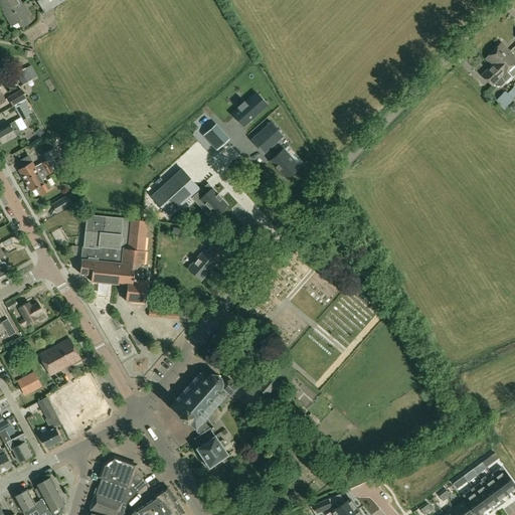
[(26,9),(25,10),(19,0),(0,0),(0,5),(11,26),(18,22),(20,26),(22,27),(27,24),(28,22),(25,18),(30,16),(26,9)]
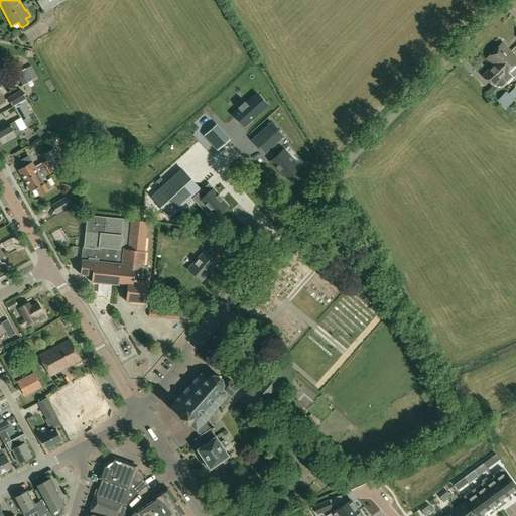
[(35,0),(43,13),(63,0),(35,0)]
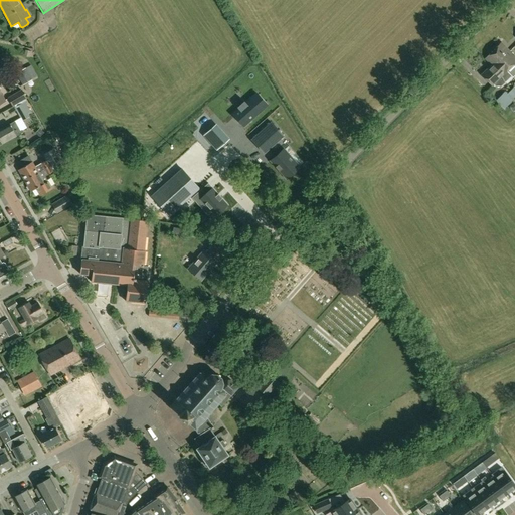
[(505,70),(507,71),(514,63),(514,56),(501,43),(485,60),(491,66),(490,66),(492,69),(496,64),(497,63),(504,70),(505,70)]
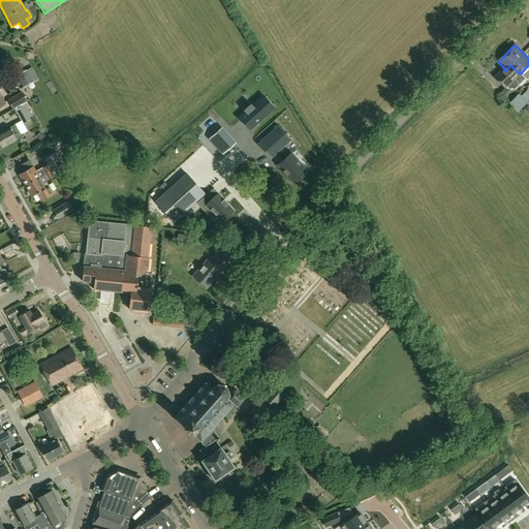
[(516,79),(521,73),(519,72),(518,72),(510,65),(509,66),(505,71),(503,68),(494,78),(505,89),(506,88),(508,90),(515,90),(519,86),(516,79)]
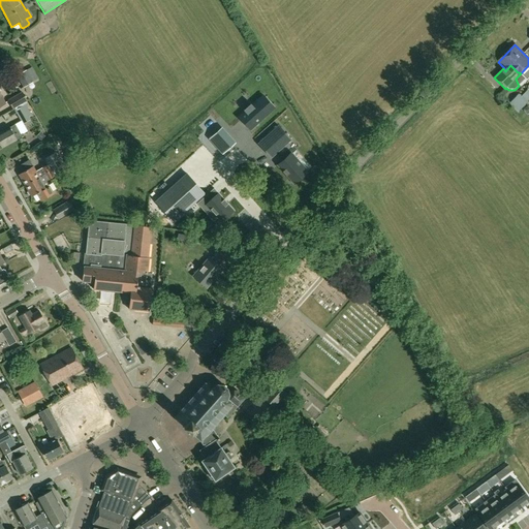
[(24,88),(33,83),(26,70),(17,76),(24,88)]
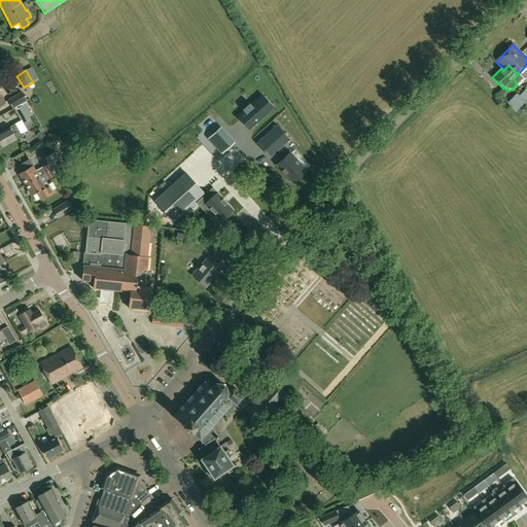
[(517,111),(526,100),(526,91),(525,90),(519,96),(516,94),(507,102),(517,111)]
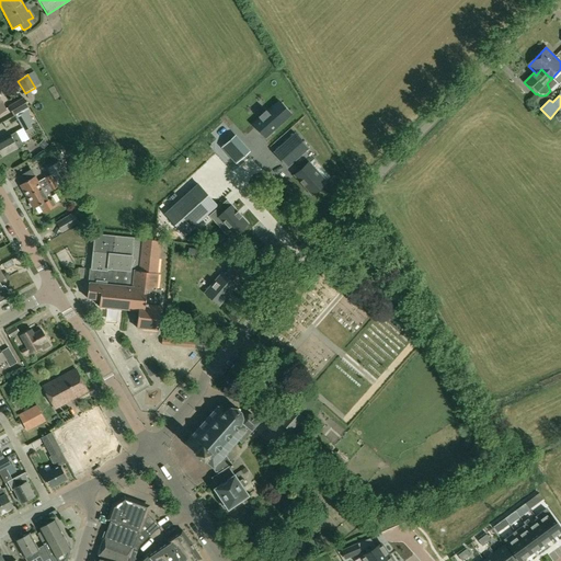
[(13,115),(29,106),(23,98),(8,106),(13,115)]
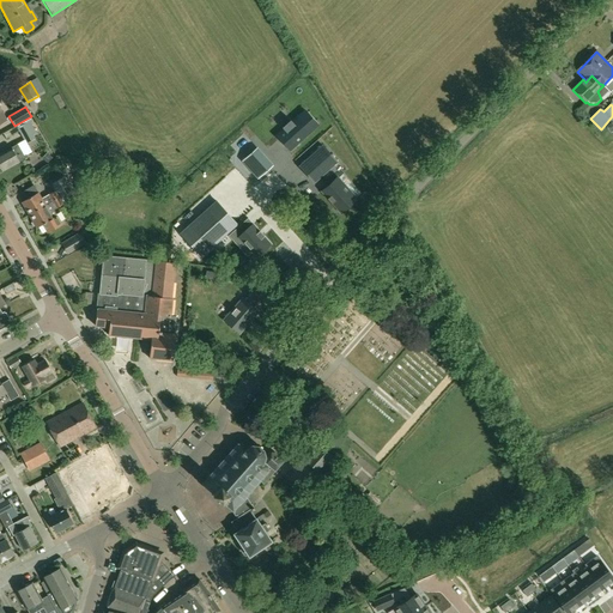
[(309,128),(297,114),(291,120),(289,117),(280,126),(281,127),(275,133),(287,147),(309,128)]
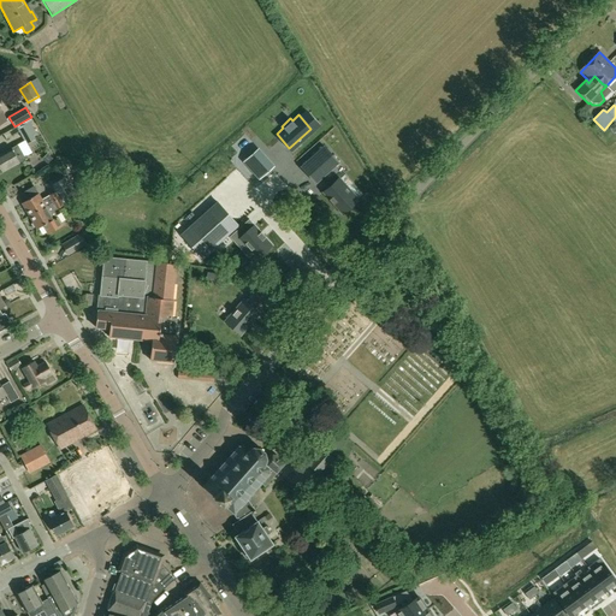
[(31,118),(31,117),(15,126),(15,128),(16,126),(17,129),(24,142),(36,135),(28,120),(31,118)]
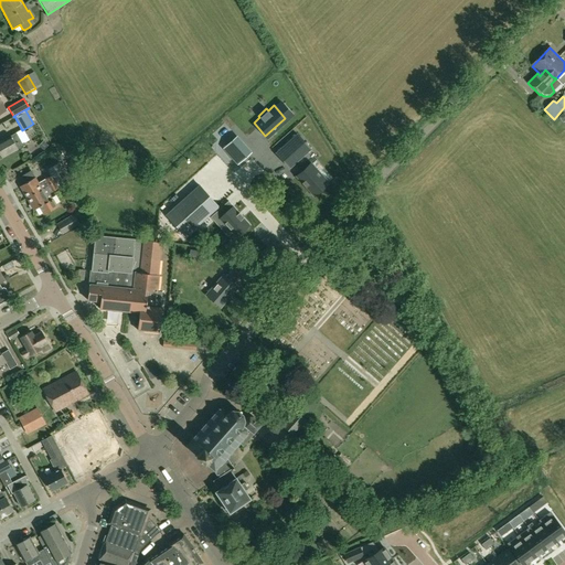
[(0,136),(10,131),(6,123),(0,125),(0,136)]
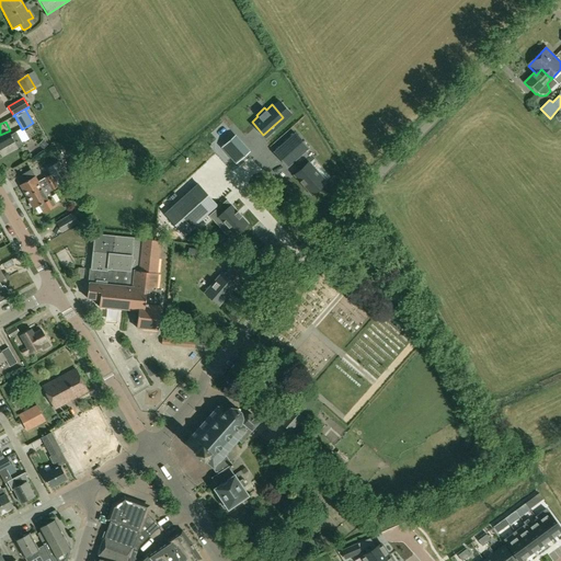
[(19,130),(25,142),(33,138),(26,127),(19,130)]
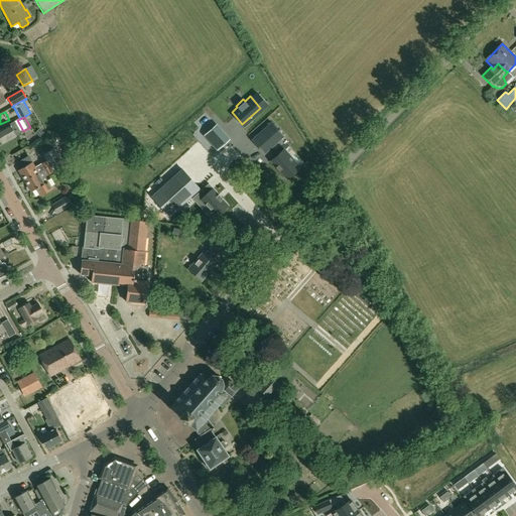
[(21,133),(23,132),(22,130),(20,131),(14,121),(0,129),(0,139),(2,144),(21,133)]
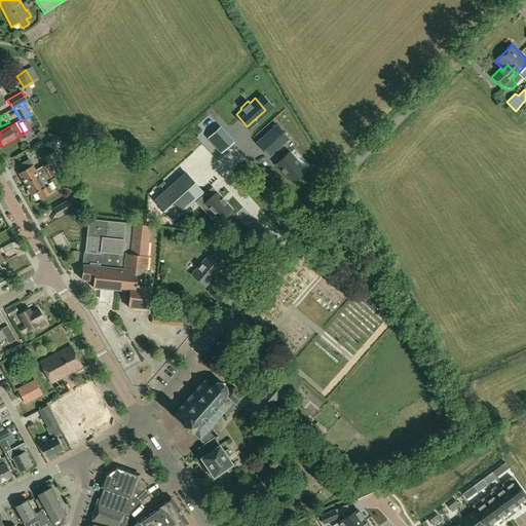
[(276,124),(257,143),(269,156),(290,139),(276,124)]
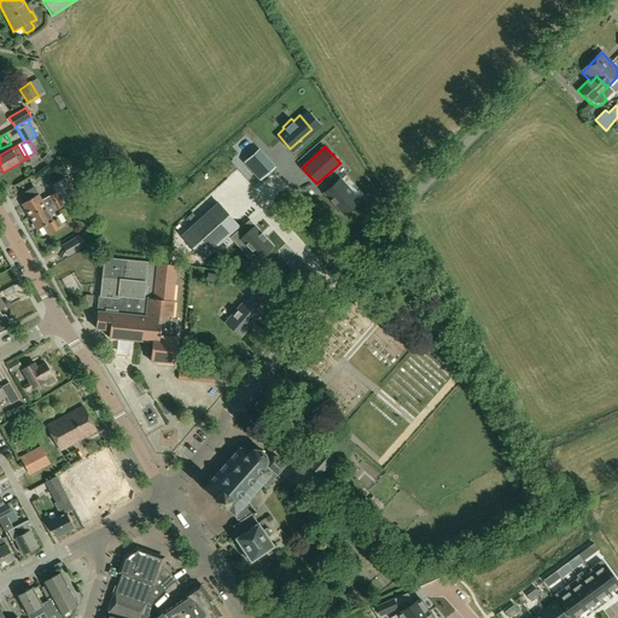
[(274,167),(258,150),(244,162),(261,180),(274,167)]
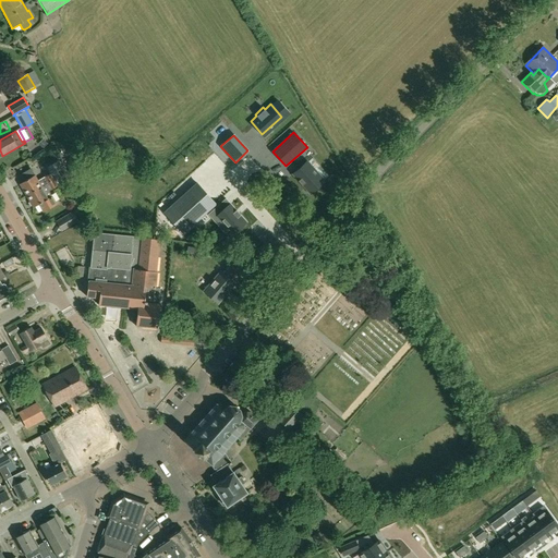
[(52,180),(70,170),(69,166),(63,169),(59,160),(46,168),(49,173),(52,180)]
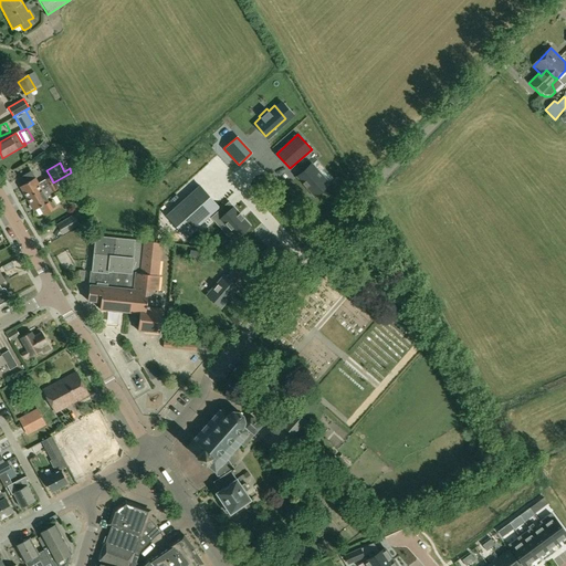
[(312,164),(297,177),(315,196),(329,184),(312,164)]
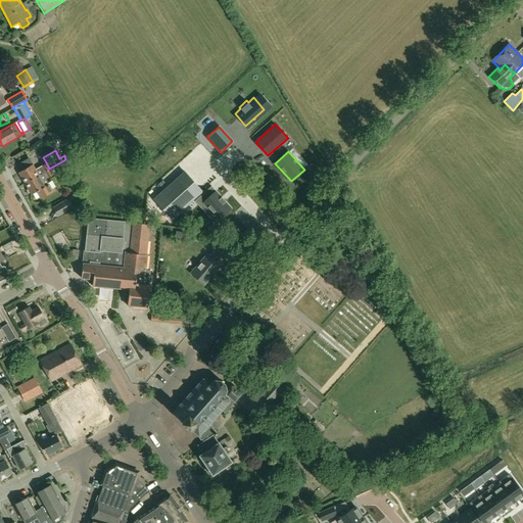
[(52,191),(45,179),(58,171),(55,167),(66,159),(65,159),(49,169),(44,172),(25,184),(31,194),(36,191),(40,198),(52,191)]
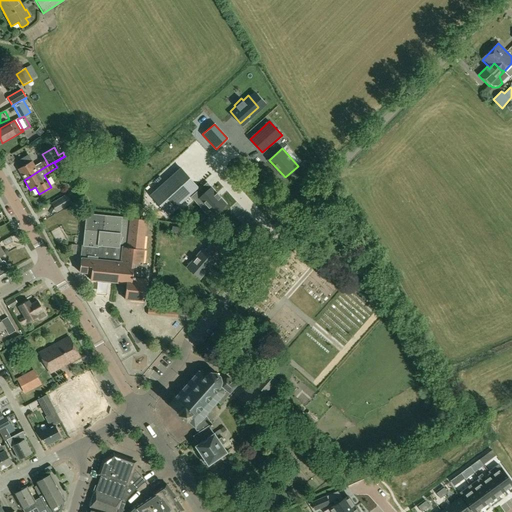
[(24,180),(43,168),(48,165),(45,159),(38,164),(35,166),(31,161),(18,169),(24,180)]
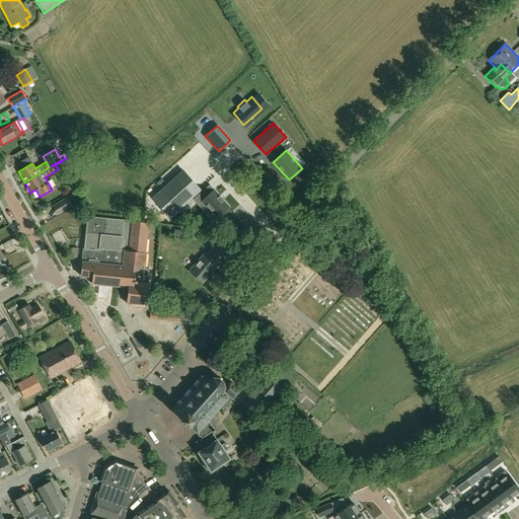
[(183,170),(153,198),(170,217),(201,190),(183,170)]
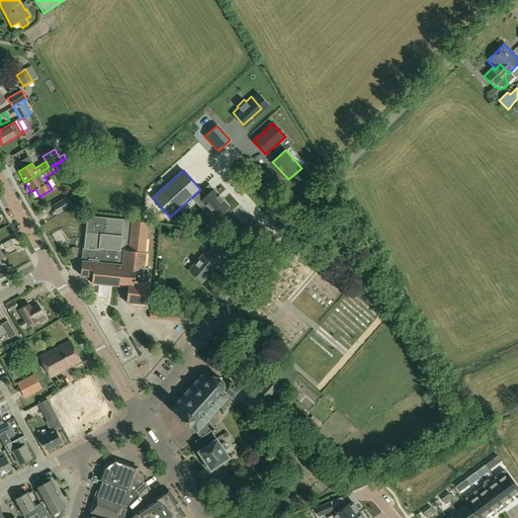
[(228,206),(223,200),(224,199),(220,194),(219,195),(213,190),(207,195),(203,190),(195,196),(200,202),(202,200),(217,217),(228,206)]
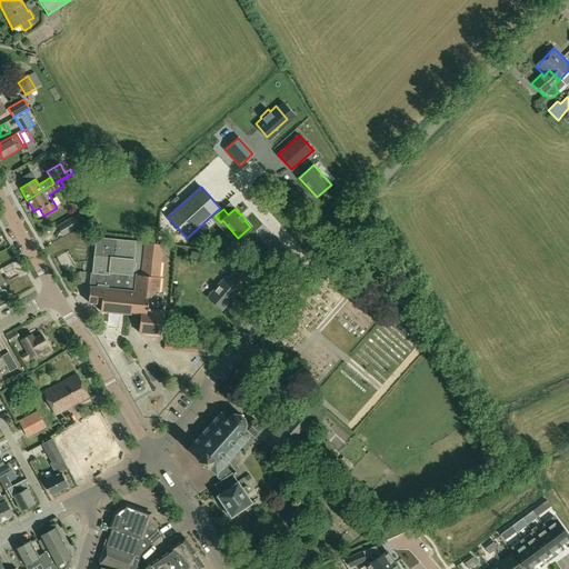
[(62,236),(80,226),(75,216),(57,226),(62,236)]
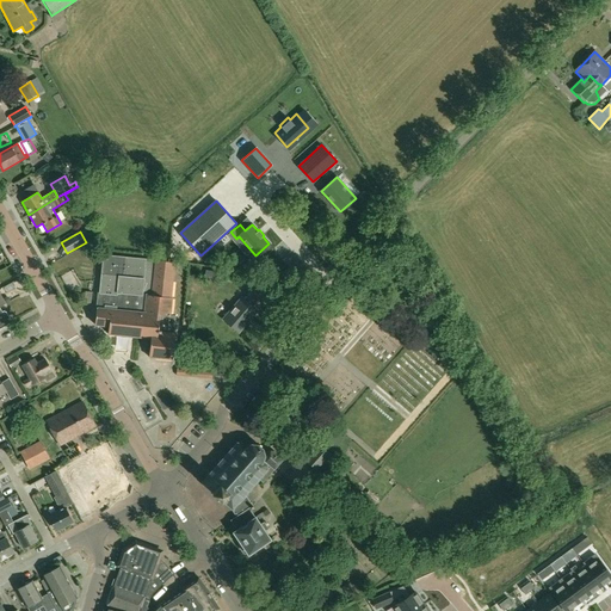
[(174,263),(144,259),(104,254),(99,294),(98,292),(94,325),(109,326),(107,334),(150,339),(148,357),(172,360),(174,334),(167,333),(171,297),(170,297),(174,263)]
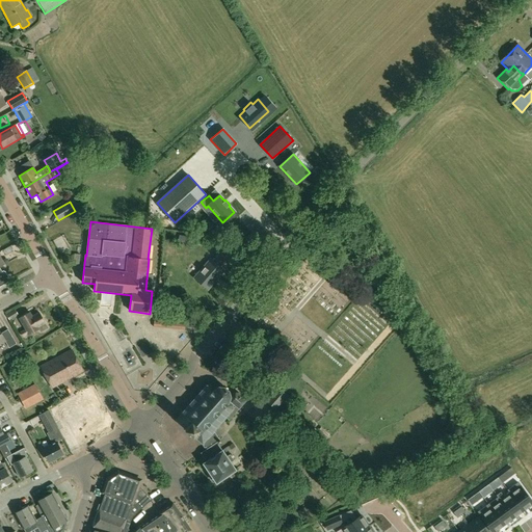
[(189,234),(189,244),(197,244),(198,235),(189,234)]
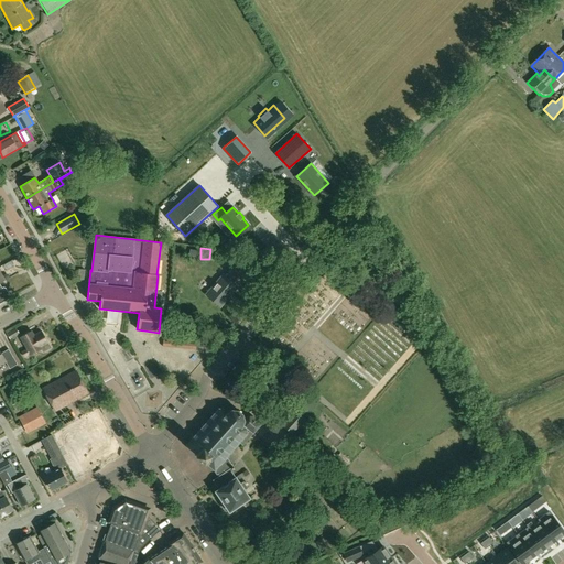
[(242,278),(248,271),(236,261),(230,267),(231,268),(224,275),(206,295),(219,306),(237,286),(231,283),(239,274),(242,278)]
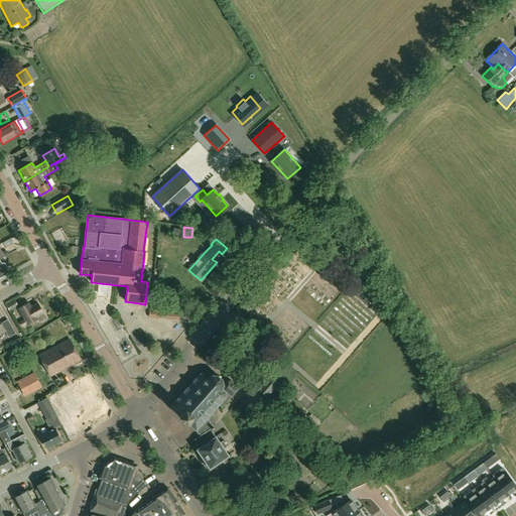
[(0,277),(8,273),(9,271),(5,263),(2,262),(1,263),(0,261),(0,259),(3,258),(0,253),(0,277)]
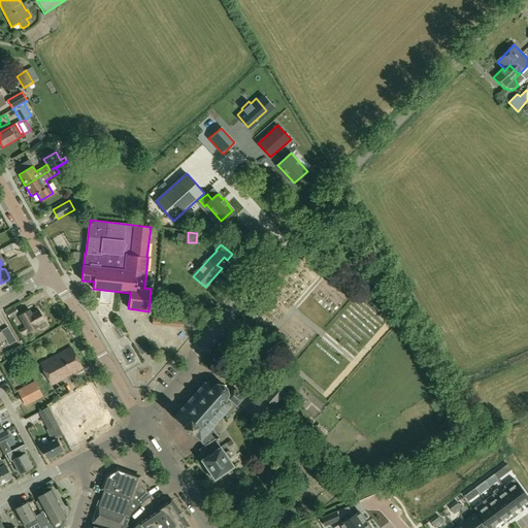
[(6,312),(9,319),(19,314),(14,307),(6,312)]
